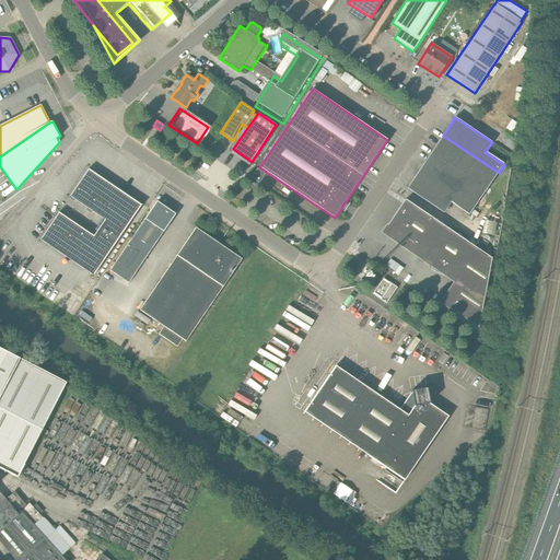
[(487,190),(499,173),(443,136),(431,153),(487,190)]
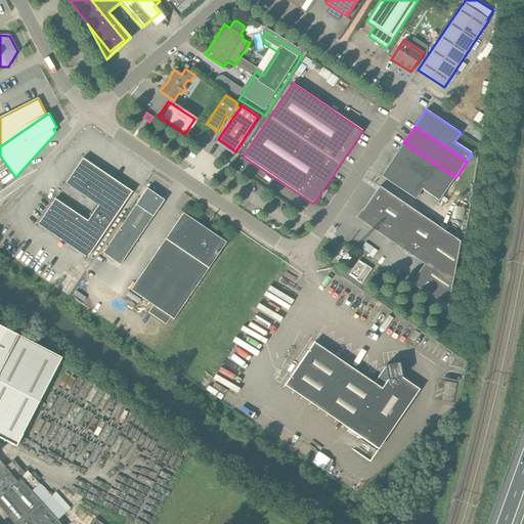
[(444,194),(455,178),(403,143),(392,160),(444,194)]
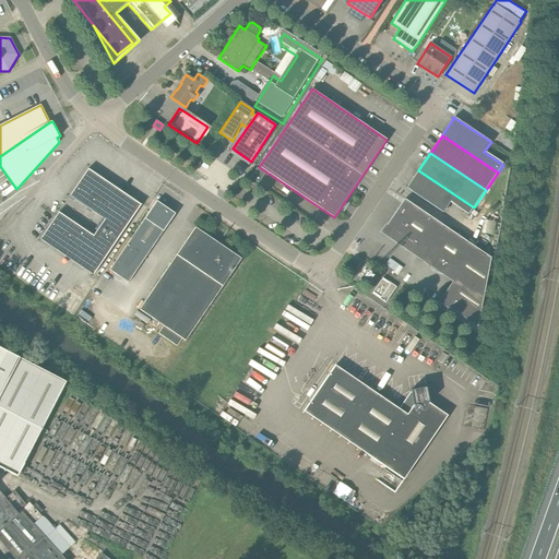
[(93,275),(141,205),(88,169),(70,195),(104,219),(93,236),(59,212),(40,239),(93,275)]
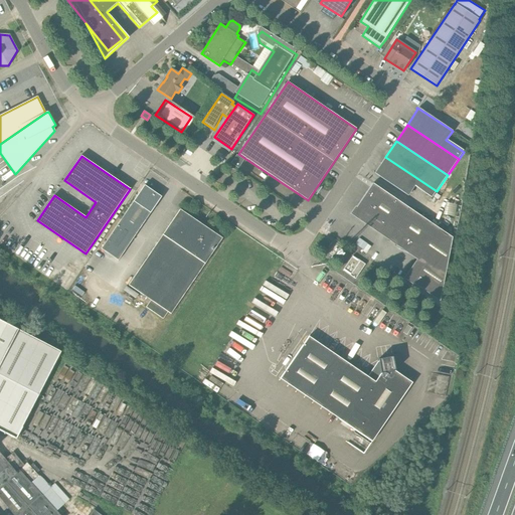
[(437,191),(385,157),(374,173),(408,196),(414,186),(433,198),(437,191)]
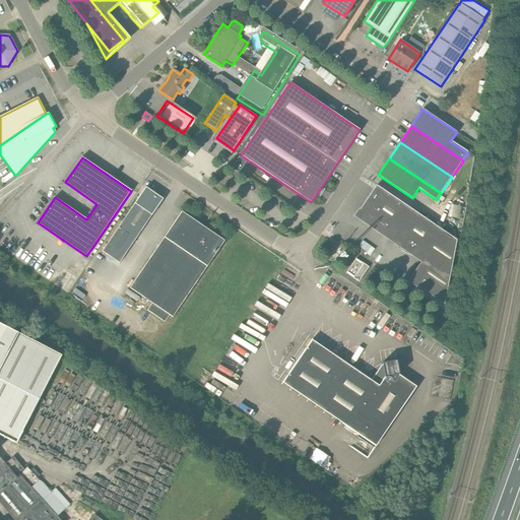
[(247,166),(239,159),(239,160),(234,169),(241,174),(247,166)]
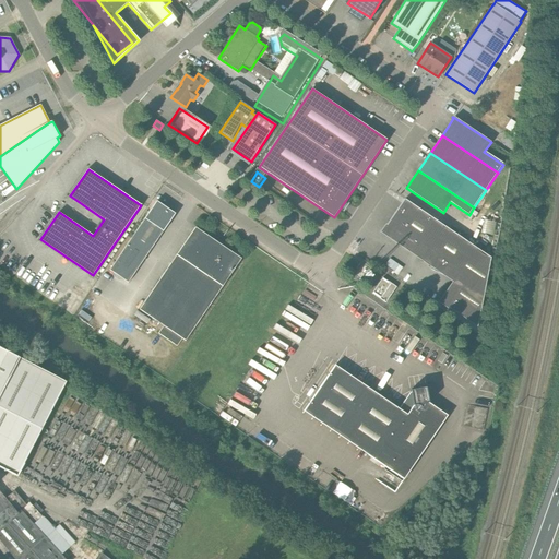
[(408,250),(419,249),(438,222),(405,199),(387,226),(389,237),(408,250)]
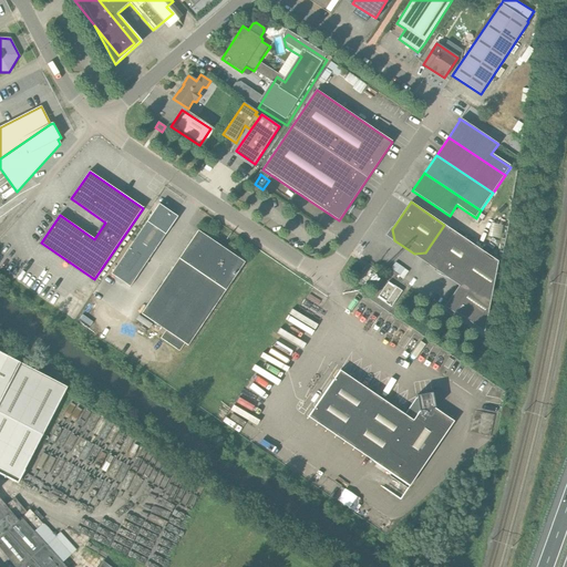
[(154,251),(177,217),(158,204),(135,239),(154,251)]
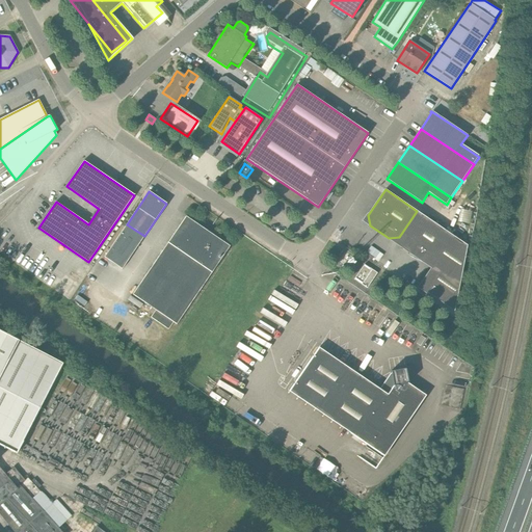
[(420,260),(430,258),(448,232),(417,211),(399,237),(401,246),(420,260)]
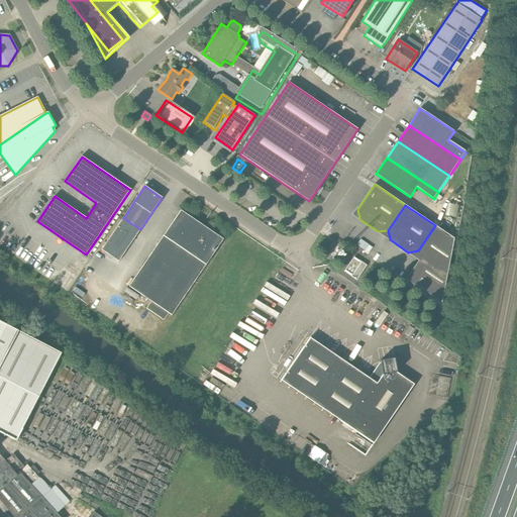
[(197,278),(223,239),(181,210),(154,248),(197,278)]
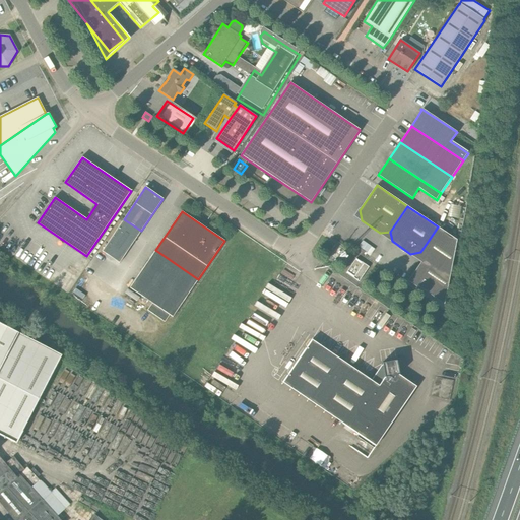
[(119,263),(141,231),(124,219),(102,252),(119,263)]
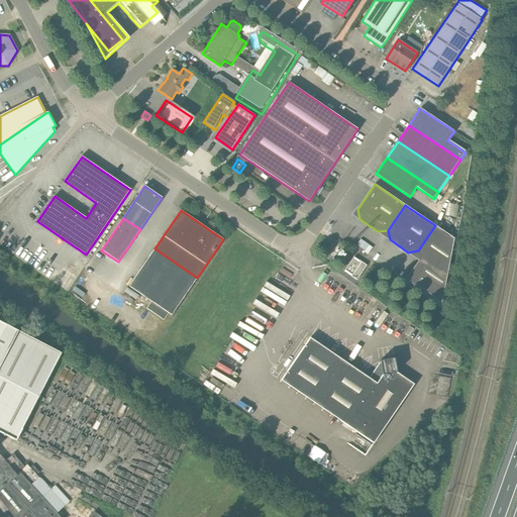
[(441,303),(459,241),(435,225),(418,250),(420,261),(407,280),(441,303)]
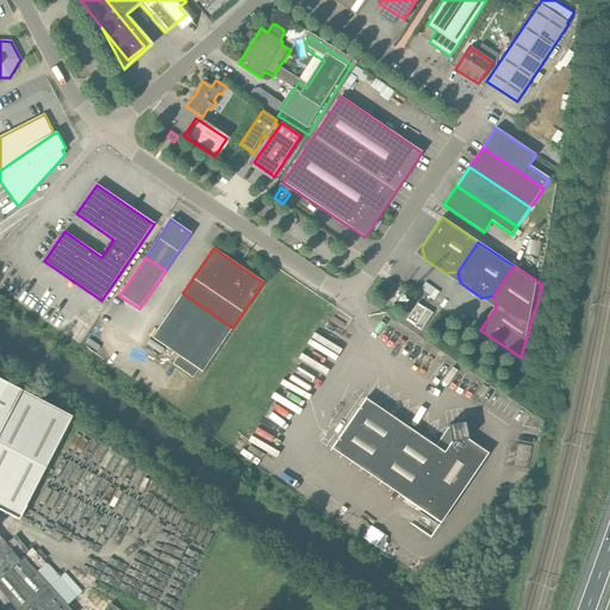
[(203,372),(232,328),(182,293),(153,338),(179,356),(173,365),(193,378),(199,369),(203,372)]
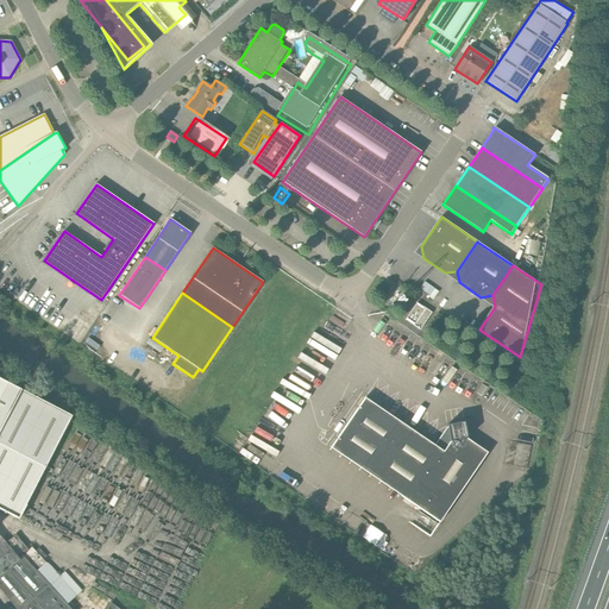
[(419,300),(419,297),(405,315),(424,325),(434,307),(419,300)]
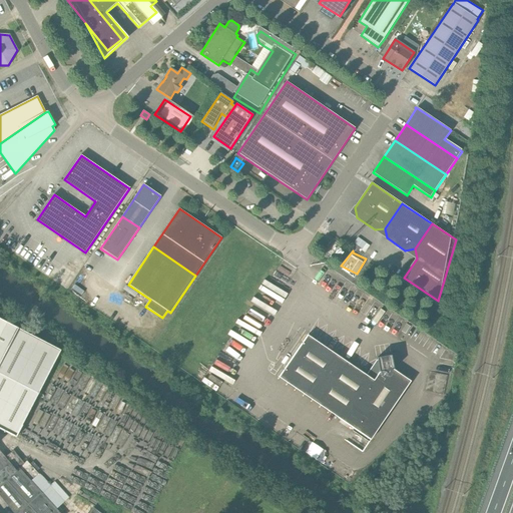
[(0,427),(20,438),(64,353),(0,319),(0,427)]
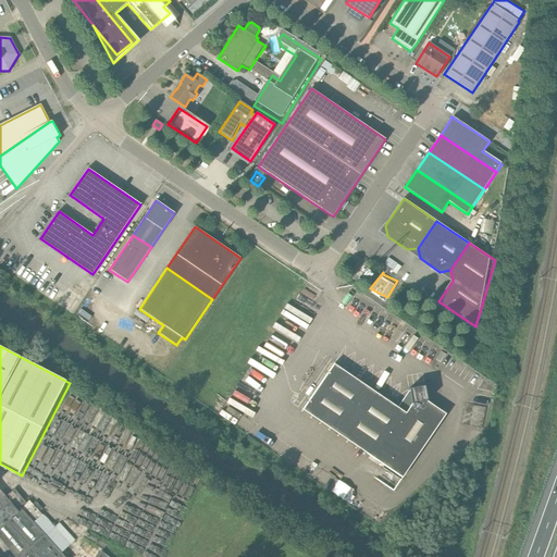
[(401,410),(334,364),(302,410),(368,455),(403,478),(446,415),(428,401),(424,386),(409,388),(410,396),(401,410)]
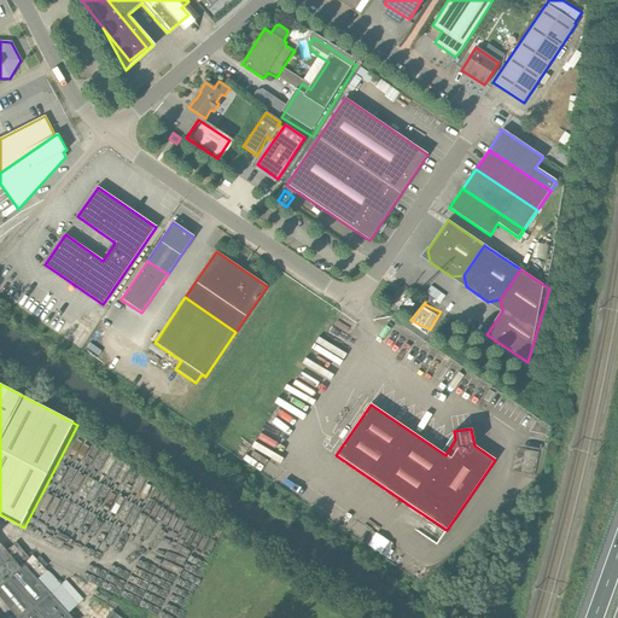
[(0,617),(0,598),(16,617),(79,617),(80,617),(73,608),(83,600),(53,566),(47,571),(33,555),(29,558),(16,542),(6,551),(0,543),(0,617)]
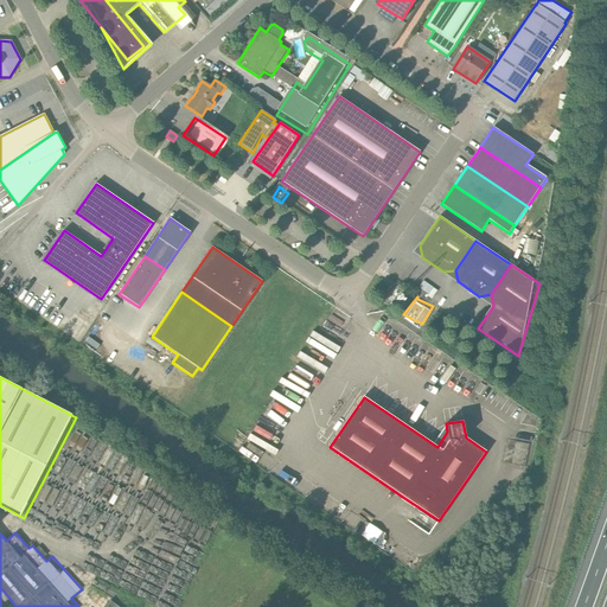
[(109,601),(96,592),(100,586),(95,581),(77,604),(81,606),(119,606),(110,601),(109,601)]
